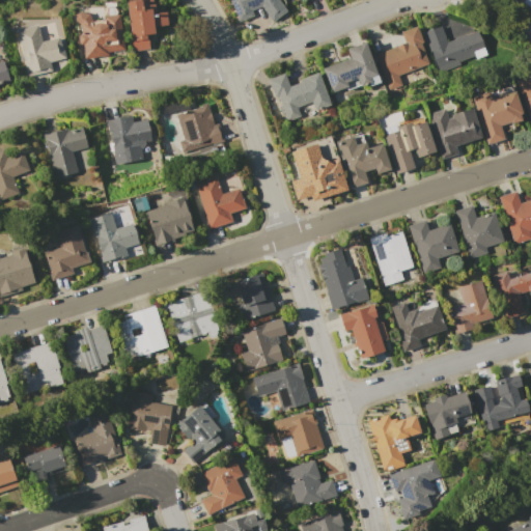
[(122,5),(152,0),(155,16),(163,14),(165,27),(151,29),(152,36),(146,37),(147,49),(131,52),(122,5)]
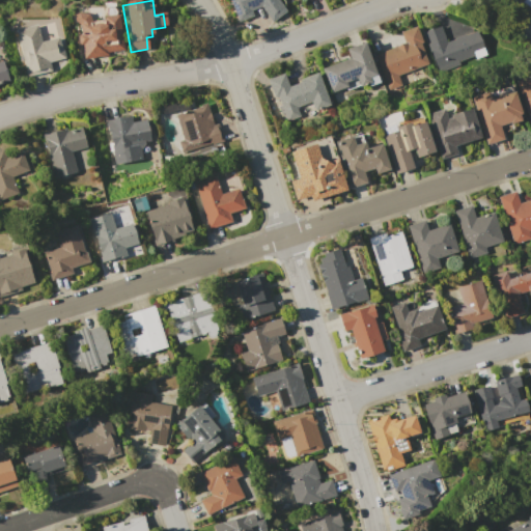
[(228,0),(276,0),(281,14),(267,19),(262,8),(235,19),(228,0)]
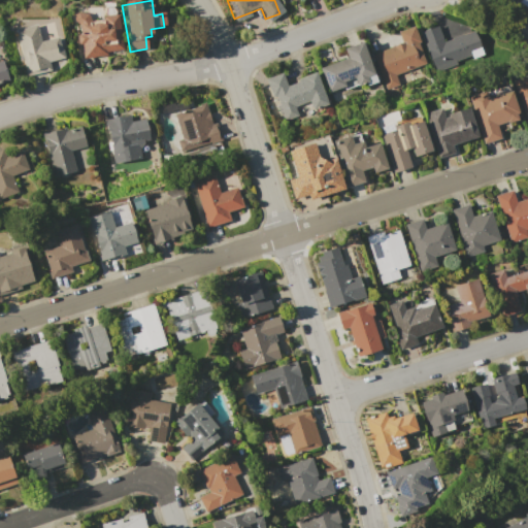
[(121,53),(80,59),(75,24),(116,18),(121,53)]
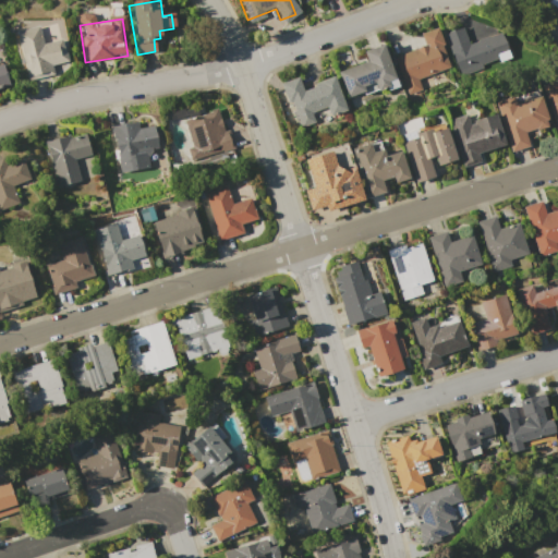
[(405,92),(392,53),(424,43),(420,32),(435,26),(449,67),(419,77),(422,86),(405,92)]
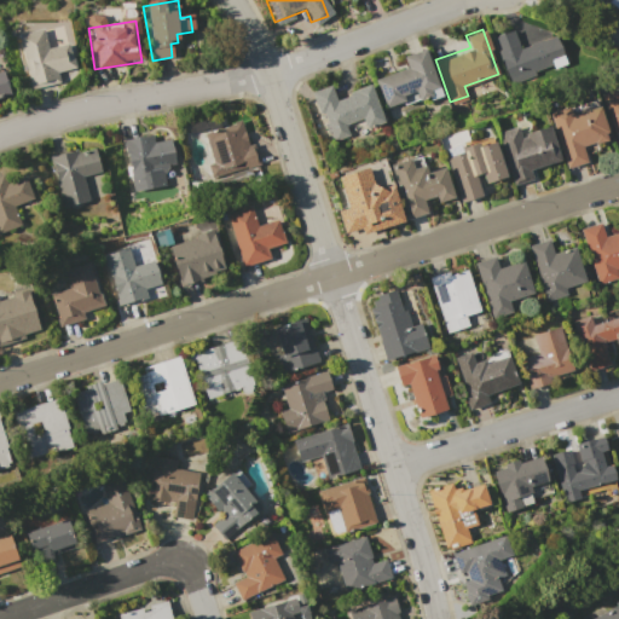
[(16,38),(44,30),(50,52),(65,47),(71,70),(56,75),(57,82),(30,90),(16,38)]
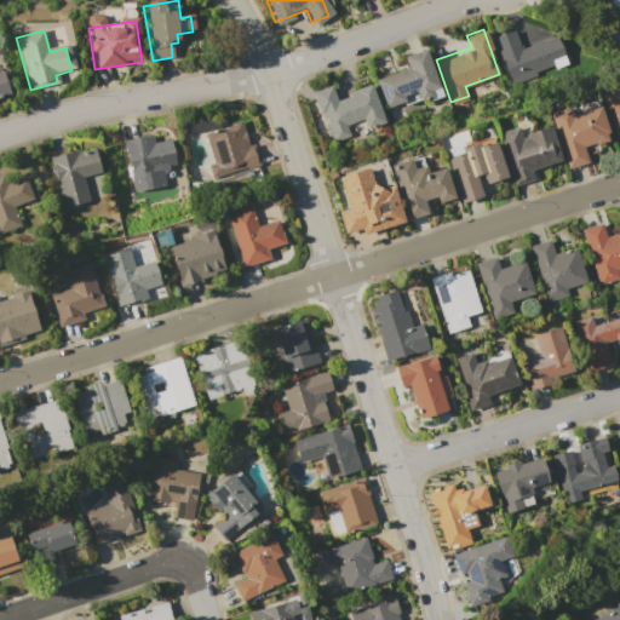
[(492,38),(514,30),(521,49),(554,36),(564,65),(510,86),(492,38)]
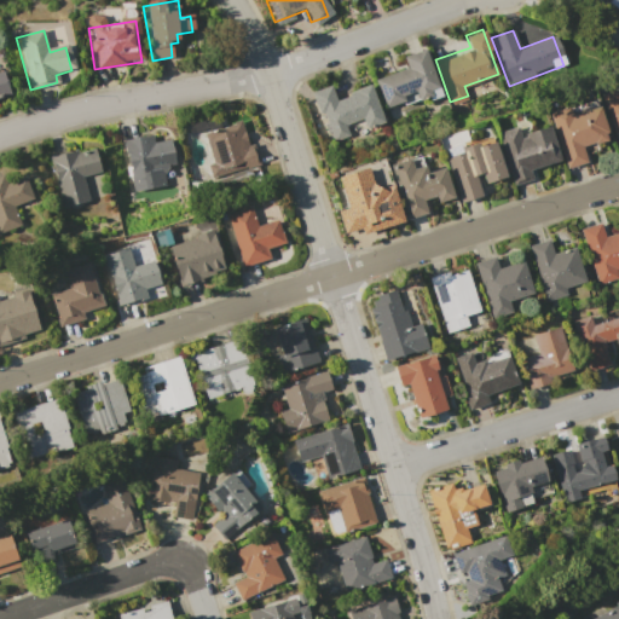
[(438,91),(387,109),(375,75),(404,65),(401,57),(423,50),(438,91)]
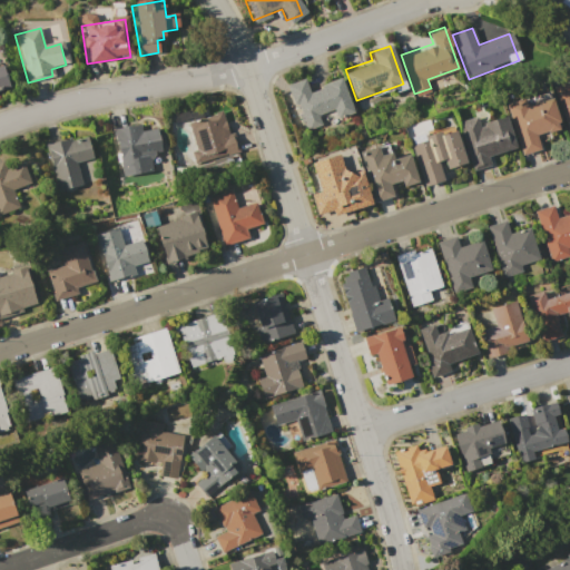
[(0,64),(0,90),(10,88),(2,64),(0,64)]
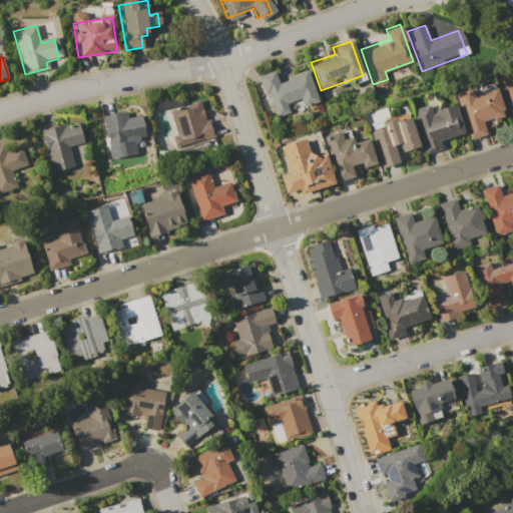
[(258,77),(274,71),(277,79),(305,68),(316,98),(303,103),(300,97),(286,102),(289,109),(272,115),(258,77)]
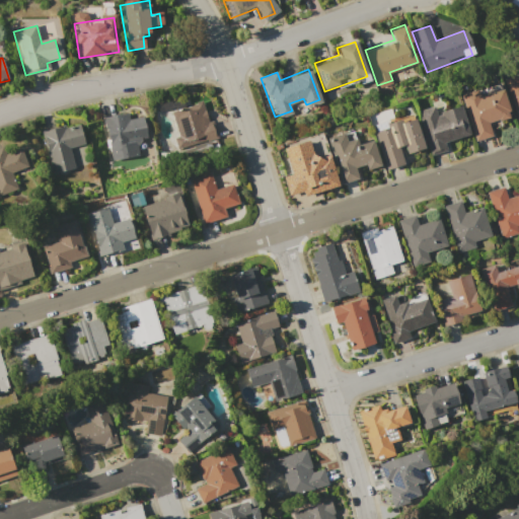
[(518,126),(504,79),(518,74),(518,126)]
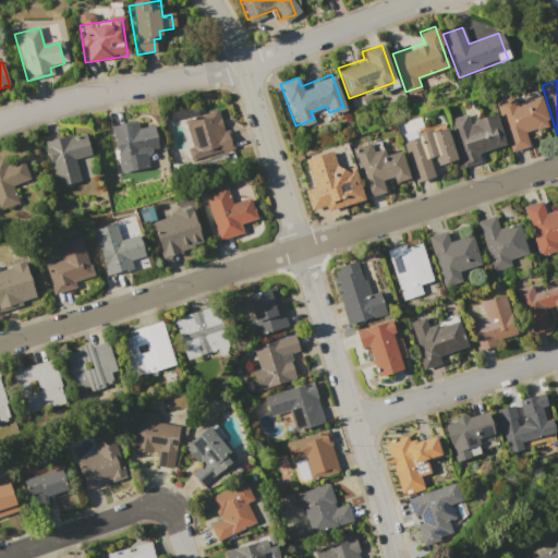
[(494,102),(513,96),(516,105),(542,96),(550,124),(524,134),(528,145),(510,150),(494,102)]
